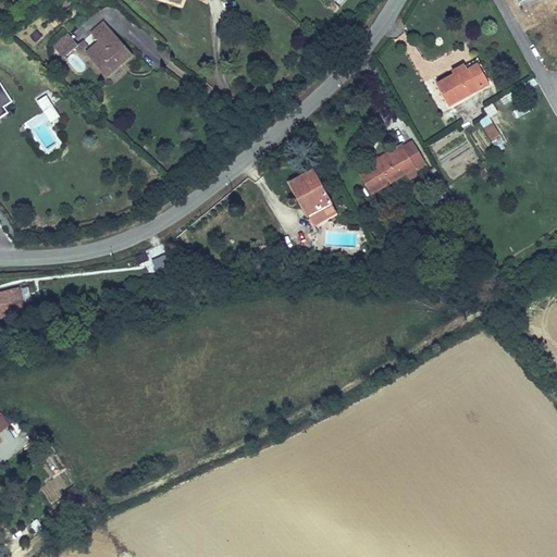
[(61,0),(59,1),(63,9),(77,0),(61,0)]
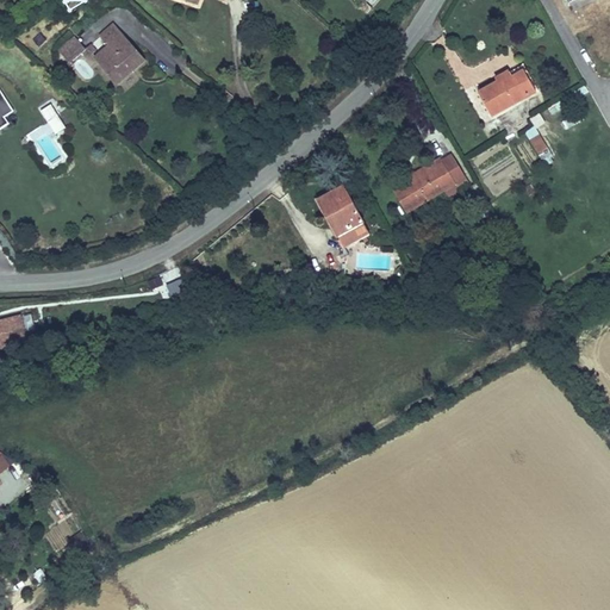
[(110,68),(124,81),(149,57),(116,22),(103,35),(113,45),(123,55),(110,68)]
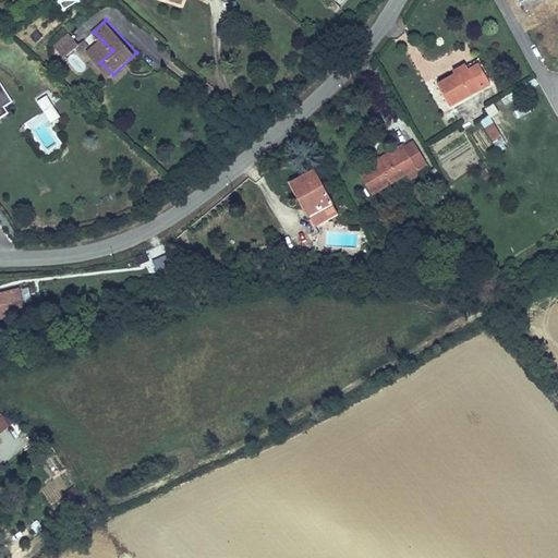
[(52,46),(62,57),(77,44),(68,32),(52,46)]
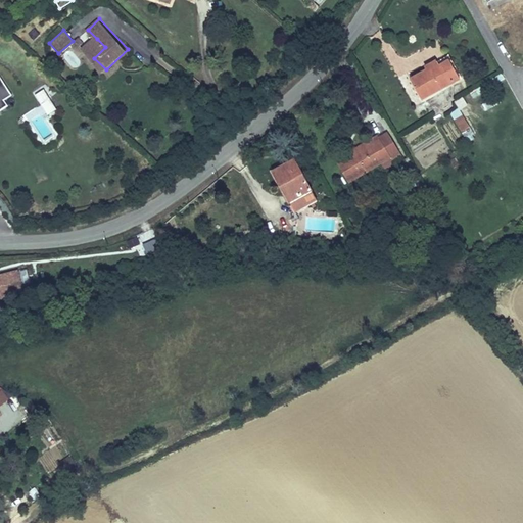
[(106,69),(94,58),(105,47),(97,39),(86,50),(90,55),(85,60),(103,78),(108,73),(106,69)]
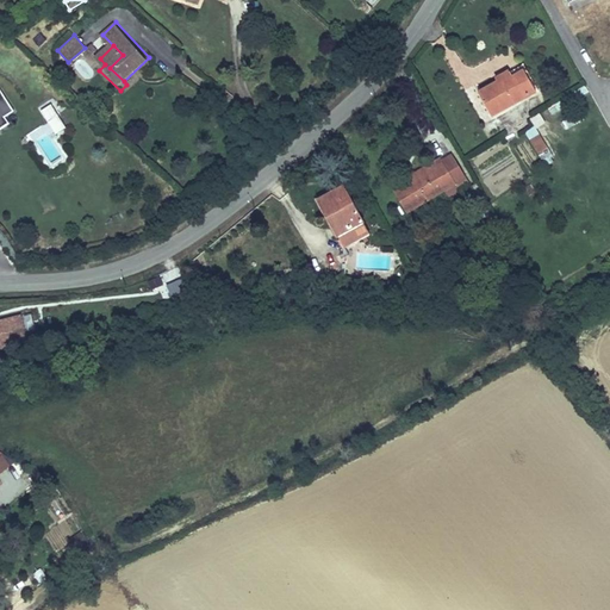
[(473,86),(484,109),(529,86),(514,54),(486,66),(491,78),(473,86)]
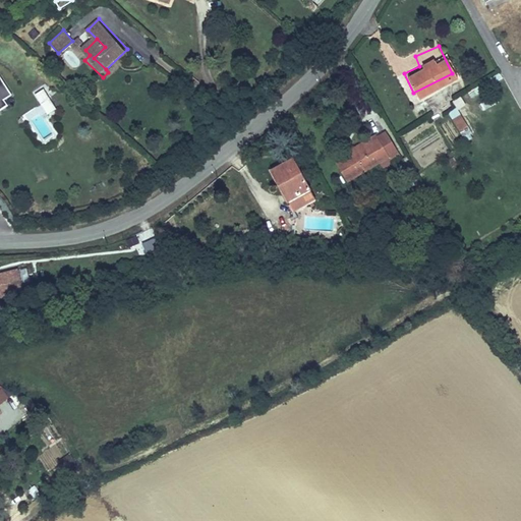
[(14,95),(1,76),(0,76),(0,112),(8,107),(5,102),(14,95)]
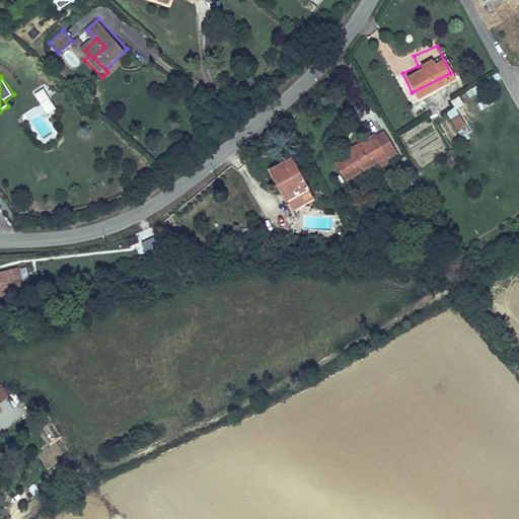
[(56,108),(47,92),(51,90),(47,83),(32,91),(46,115),(56,108)]
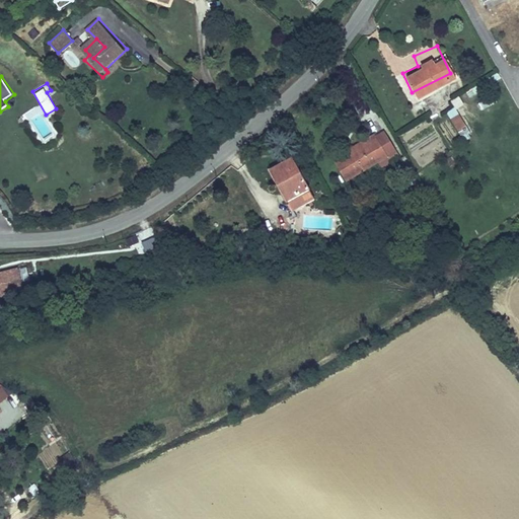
[(493,94),(485,98),(488,105),(496,101),(493,94)]
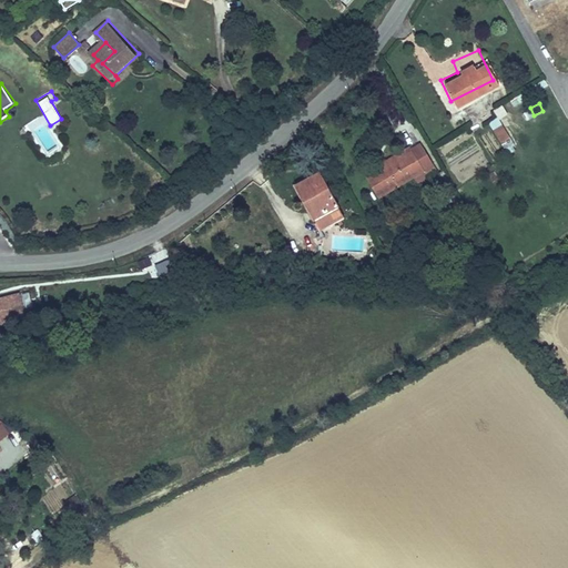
[(504,104),(494,109),(498,119),(507,114),(504,104)]
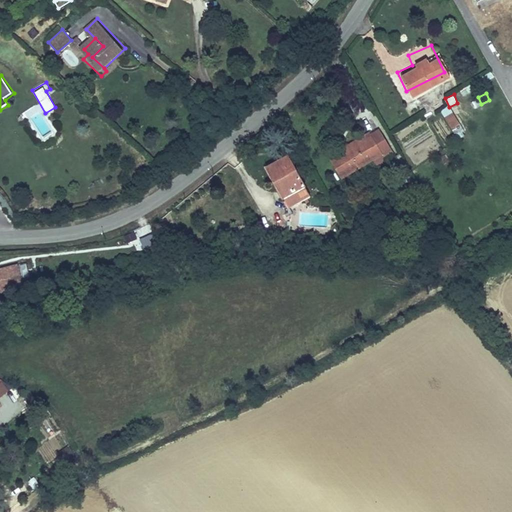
[(458,123),(446,105),(438,109),(444,121),(449,128),(452,131),(458,127),(456,124),(458,123)]
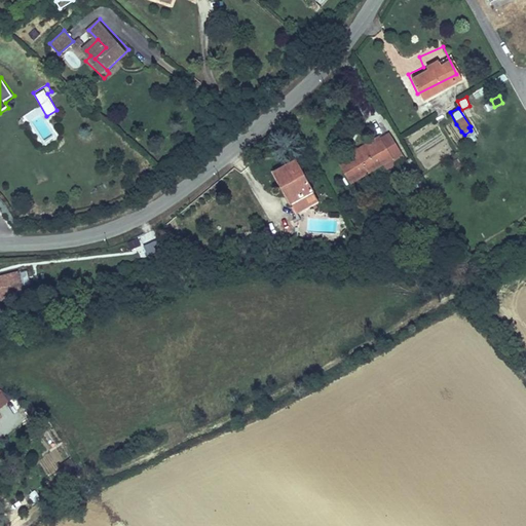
[(364,143),(334,162),(347,180),(395,147),(382,126),(362,139),(364,143)]
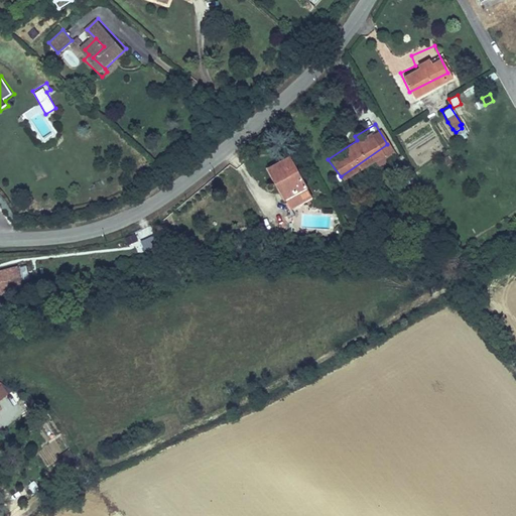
[(404,165),(397,153),(391,156),(398,169),(404,165)]
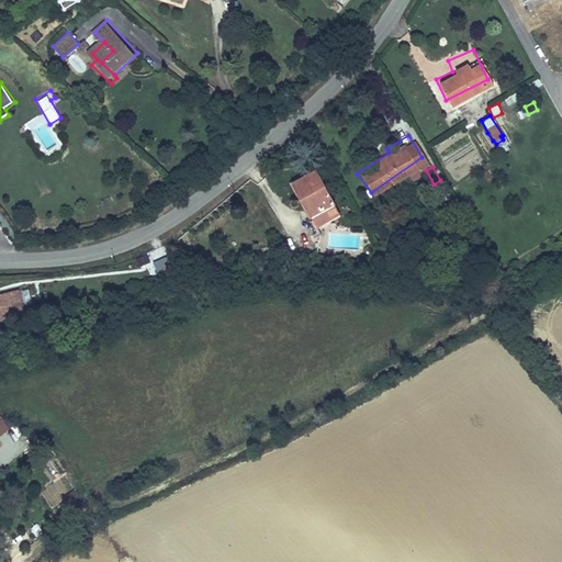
[(312,224),(333,212),(311,168),(289,181),(312,224)]
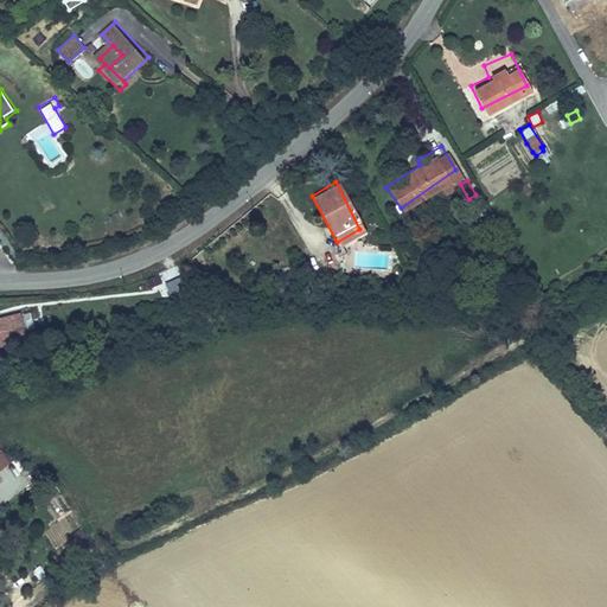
[(0,227),(0,244),(12,260),(21,253),(0,227)]
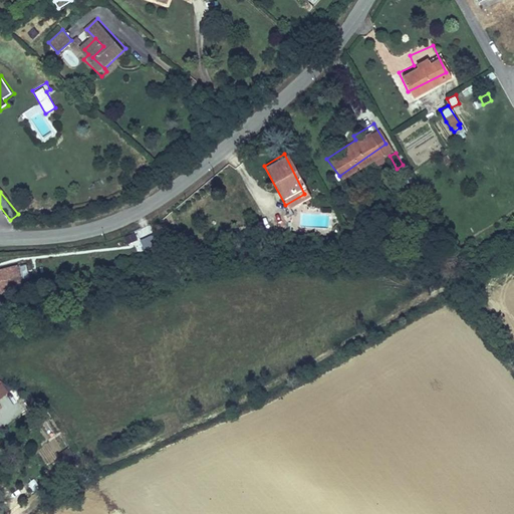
[(138,230),(145,250),(159,245),(152,225),(138,230)]
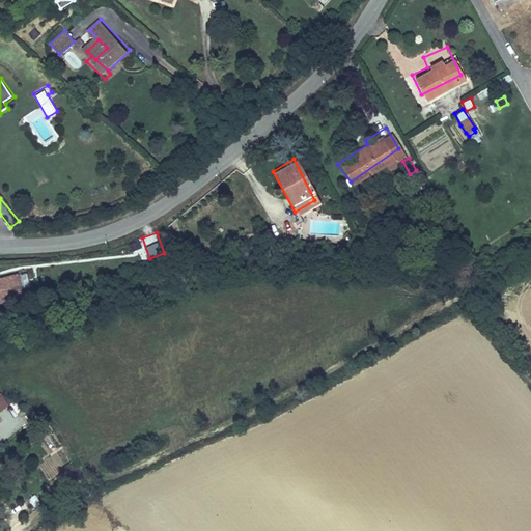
[(138,241),(130,244),(133,251),(141,247),(138,241)]
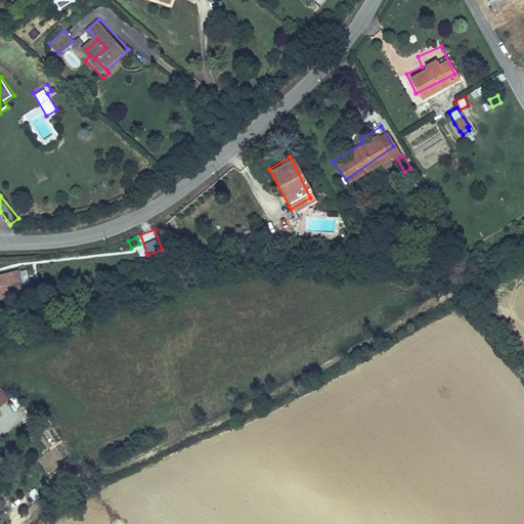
[(0,288),(18,285),(13,263),(0,266),(0,288)]
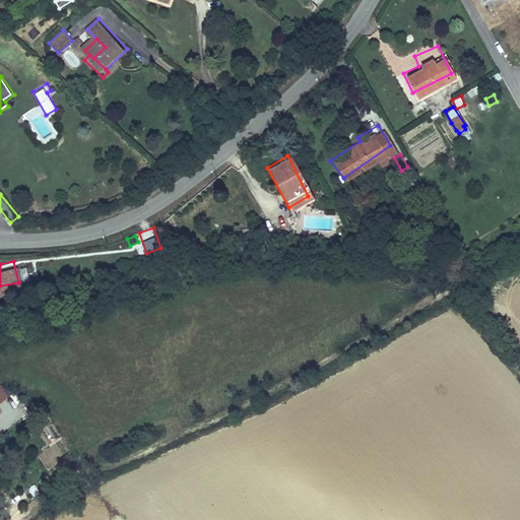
[(77,467),(68,455),(60,460),(68,472),(77,467)]
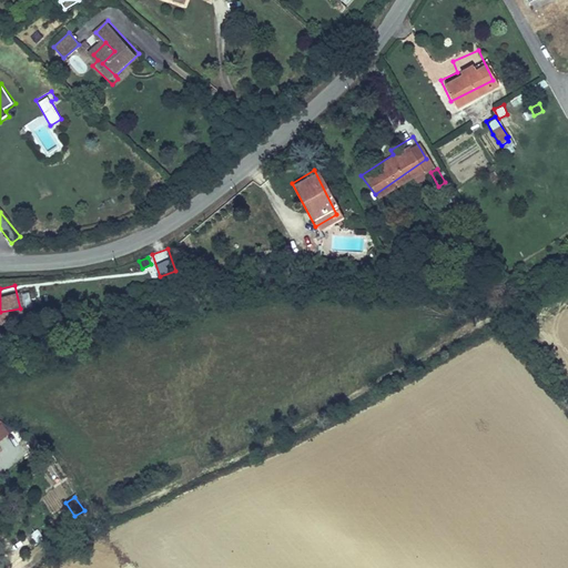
[(36,544),(43,538),(38,529),(30,534),(36,544)]
